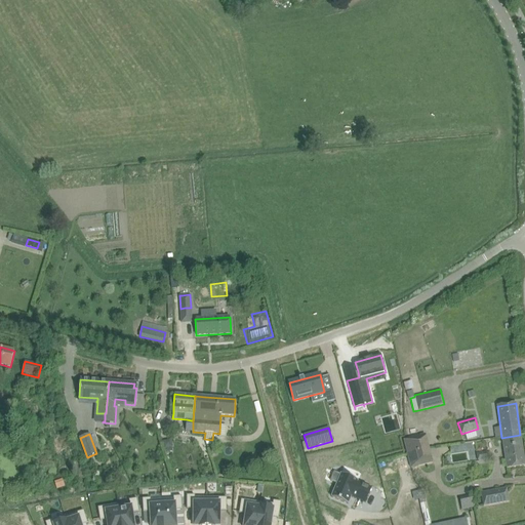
[(404,440),(408,454),(429,449),(425,435),(404,440)]
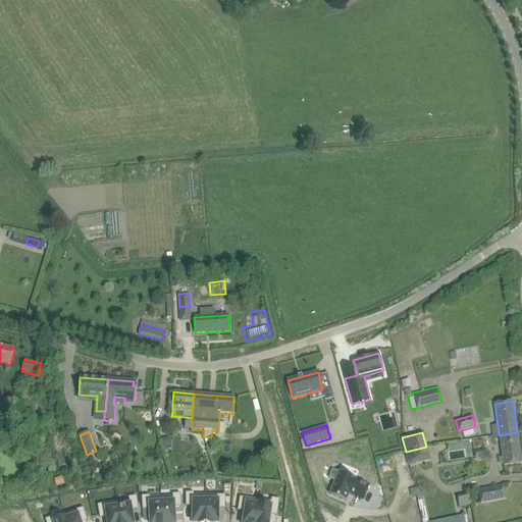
[(521,463),(517,432),(499,435),(504,466),(508,466),(521,463)]
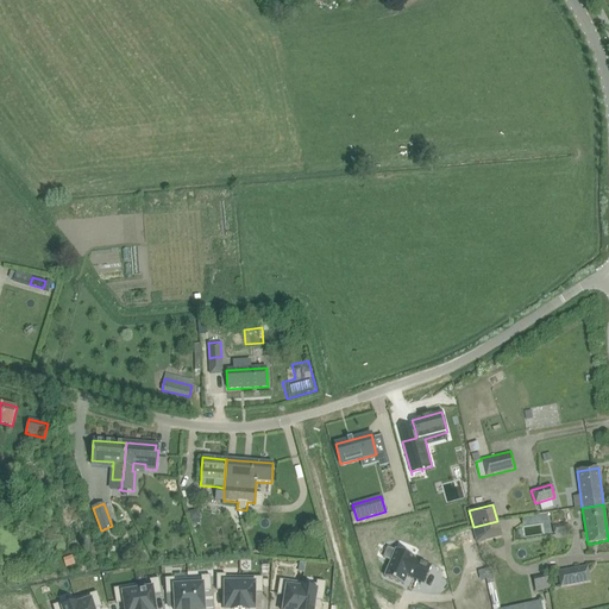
[(199,510),(189,512),(190,520),(200,519),(199,510)]
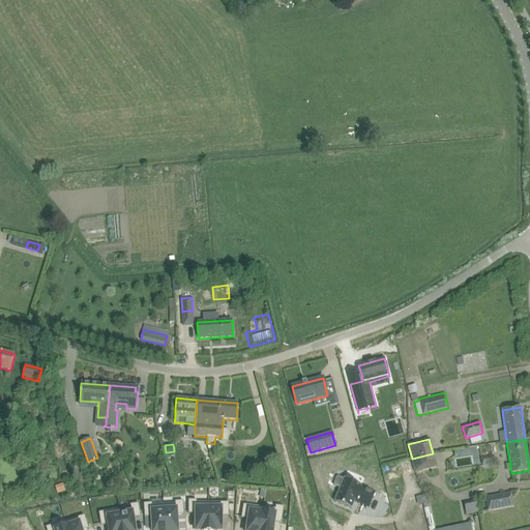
[(433,453),(412,459),(415,472),(436,467),(433,453)]
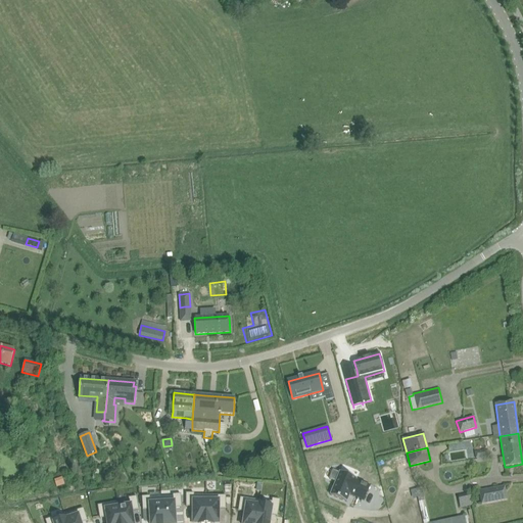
[(333,471),(329,479),(336,482),(330,495),(346,503),(349,494),(364,501),(370,486),(355,481),(357,479),(340,472),(339,473),(333,471)]
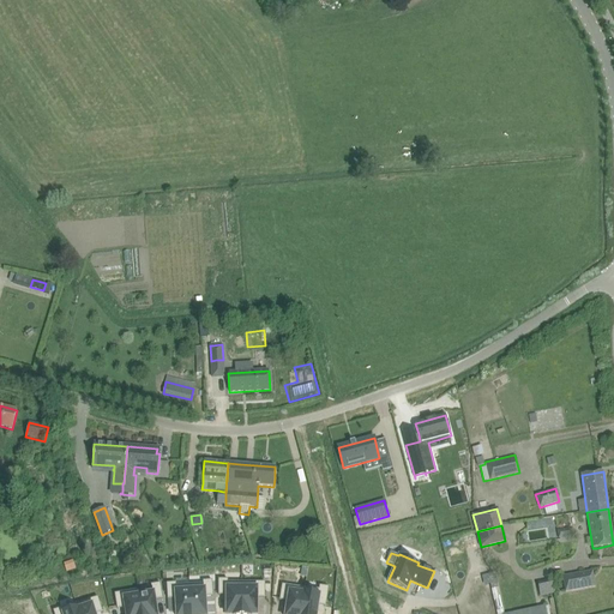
[(563,577),(565,593),(595,587),(593,572),(563,577)]
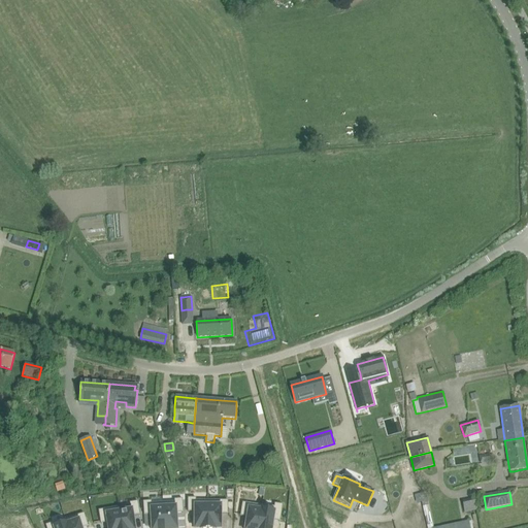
[(196,498),(188,498),(188,512),(195,512),(195,527),(207,527),(208,501),(196,501),(196,498)]
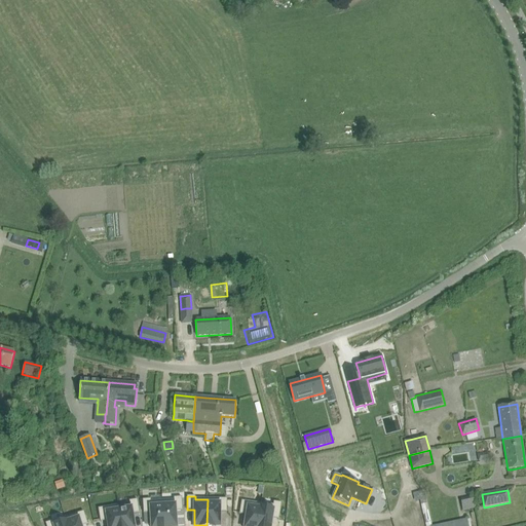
[(174,500),(162,501),(163,525),(176,525),(176,512),(183,511),(182,497),(174,498),(174,500)]
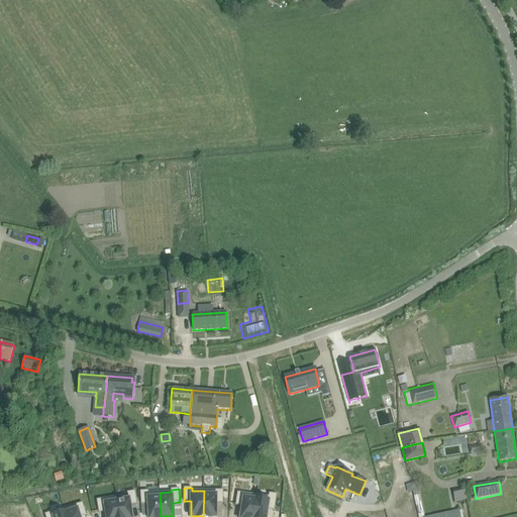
[(116,497),(118,516),(131,516),(130,505),(137,504),(134,491),(127,493),(128,497),(117,499),(116,497)]
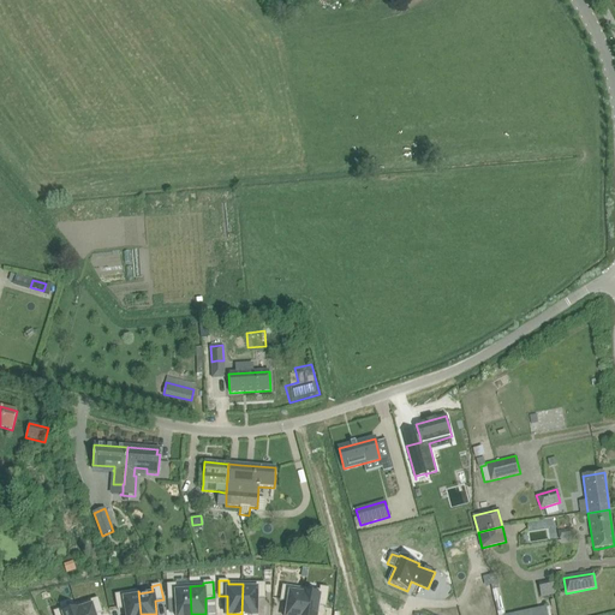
[(177,584),(167,585),(168,601),(177,599),(177,614),(191,614),(190,586),(177,586),(177,584)]
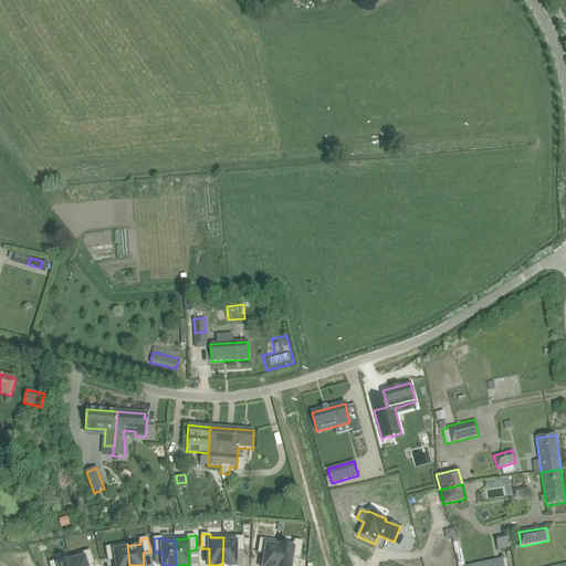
[(223,537),(222,565),(237,565),(237,552),(244,552),(244,537),(223,537)]
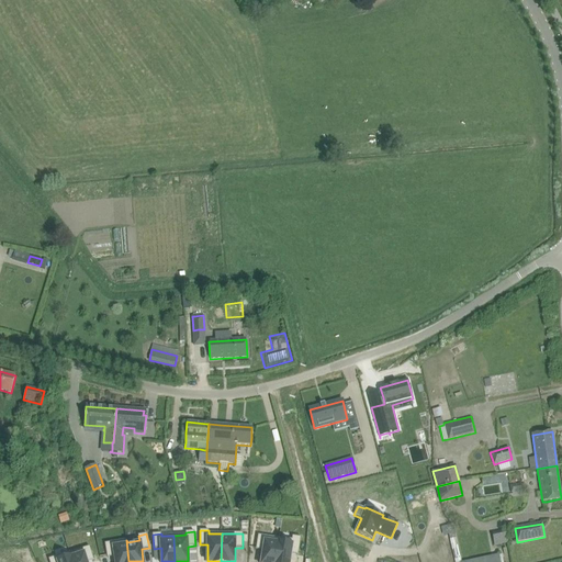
[(506,542),(505,534),(492,535),(493,544),(506,542)]
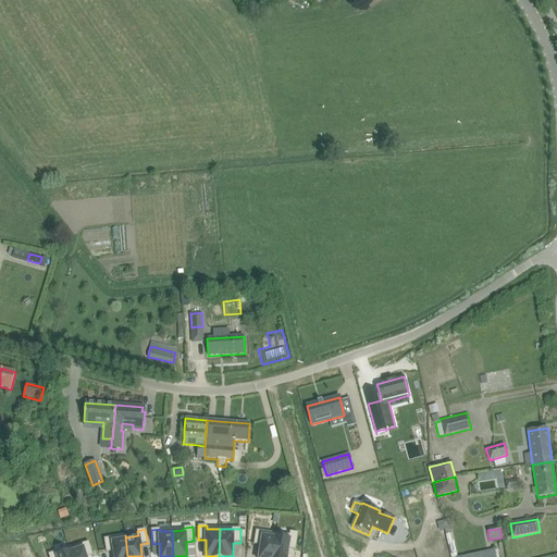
[(256,531),(254,544),(261,546),(259,556),(272,556),(276,533),(256,531)]
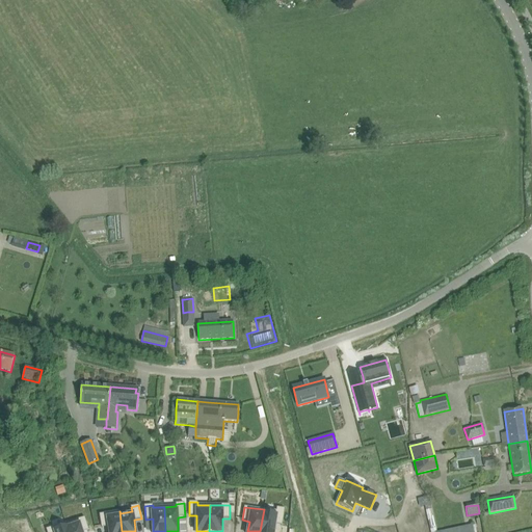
[(264,509),(260,531),(273,531),(275,525),(283,526),(285,509),(276,508),(276,511),(264,509)]
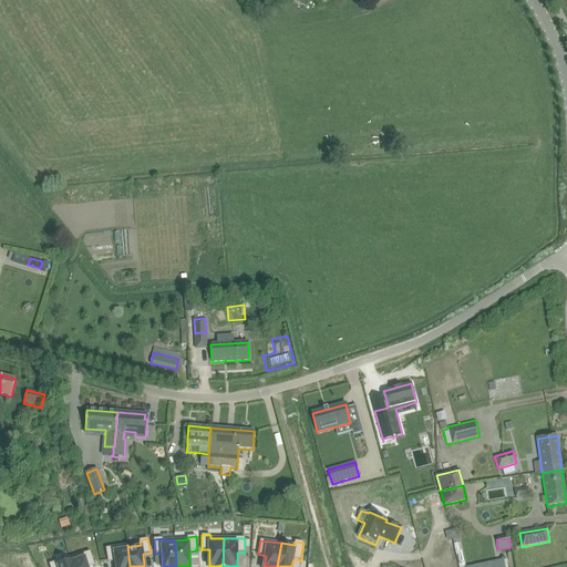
[(130,566),(127,545),(106,548),(109,563),(115,562),(116,566),(130,566)]
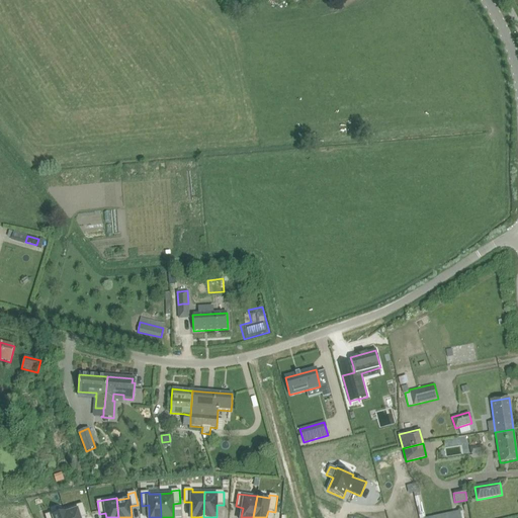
[(64,509),(66,517),(81,517),(86,517),(82,504),(65,510),(64,509)]
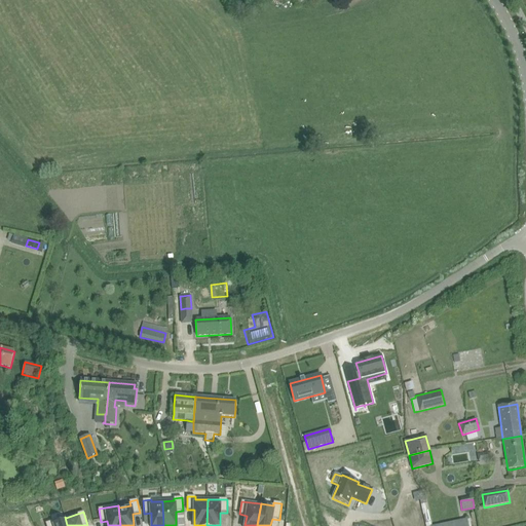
[(67,525),(65,517),(45,523),(46,525),(67,525)]
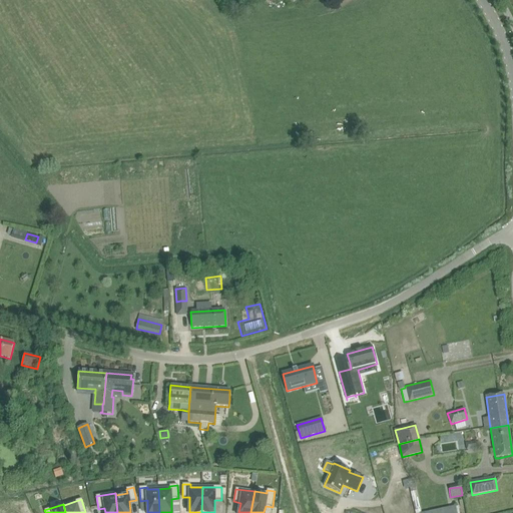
[(458,512),(456,504),(421,512),(458,512)]
